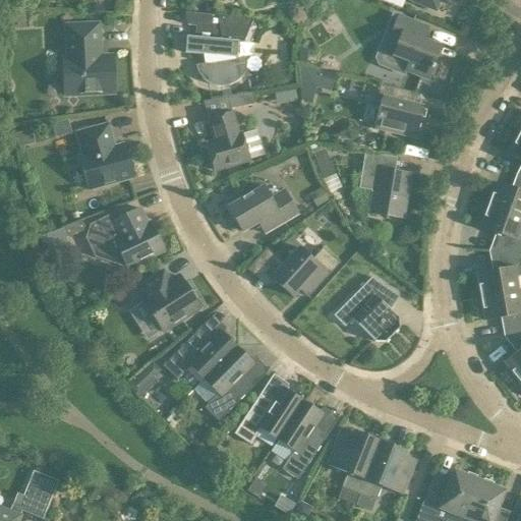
[(409,0),(409,1),(435,11),(439,2),(445,4),(446,0),(409,0)]
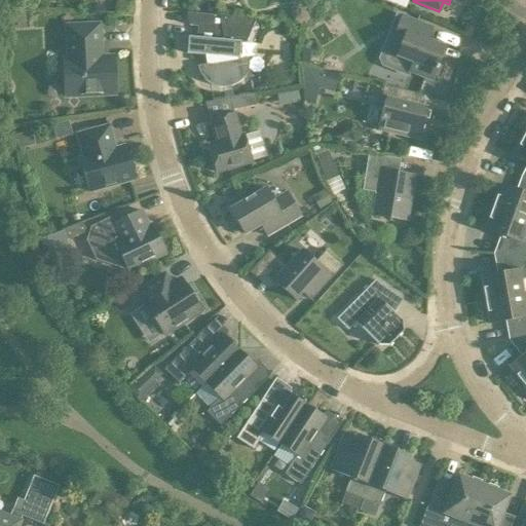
[(219,16),(189,13),(188,26),(213,28),(221,27),(219,16)]
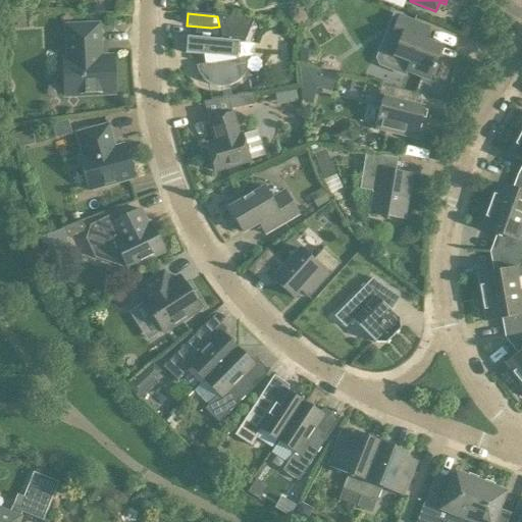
[(202,79),(201,79),(208,85),(217,87),(225,87),(233,84),(241,79),(245,71),(244,70),(242,58),(235,59),(235,58),(236,58),(238,43),(244,43),(253,19),(217,16),(219,27),(221,39),(213,40),(186,37),(185,54),(205,55),(206,64),(195,66),(196,67),(200,66),(202,79)]
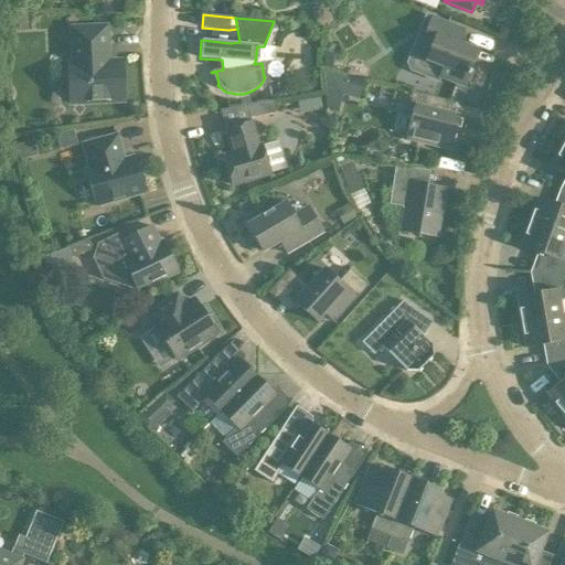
[(458,43),(464,30),(430,18),(422,41),(432,45),(425,61),(443,67),(438,77),(462,87),(467,75),(468,76),(470,72),(468,72),(477,51),(458,43)]
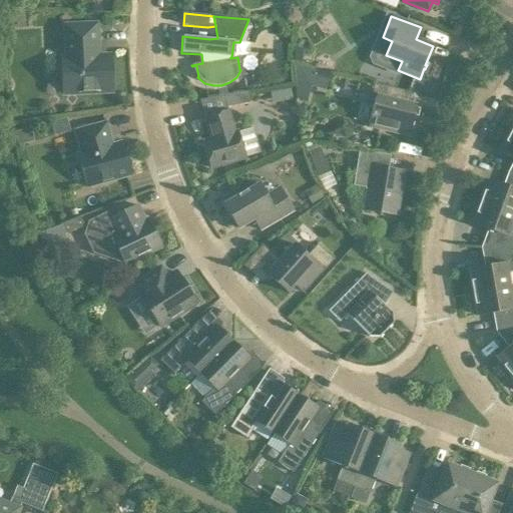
[(62,94),(64,93),(63,91),(81,90),(81,93),(111,91),(110,56),(93,57),(93,51),(96,51),(94,25),(65,26),(66,58),(61,58),(62,94)]
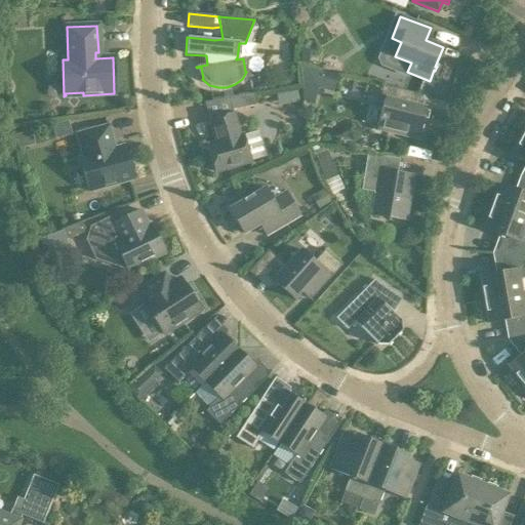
[(313,97),(313,90),(336,89),(335,54),(317,55),(318,65),(296,66),(298,98),(313,97)]
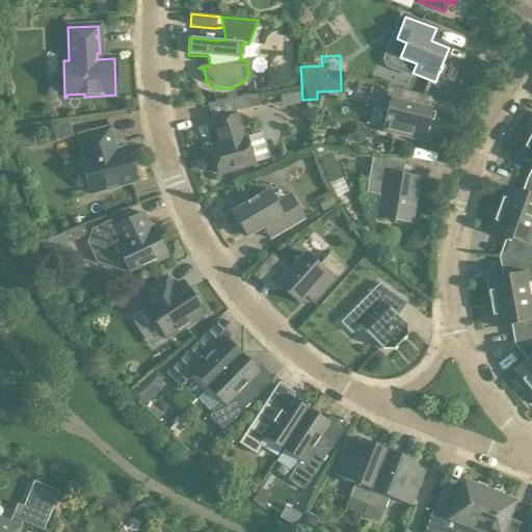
[(423,142),(431,110),(423,108),(425,96),(388,86),(384,100),(389,101),(381,132),(423,142)]
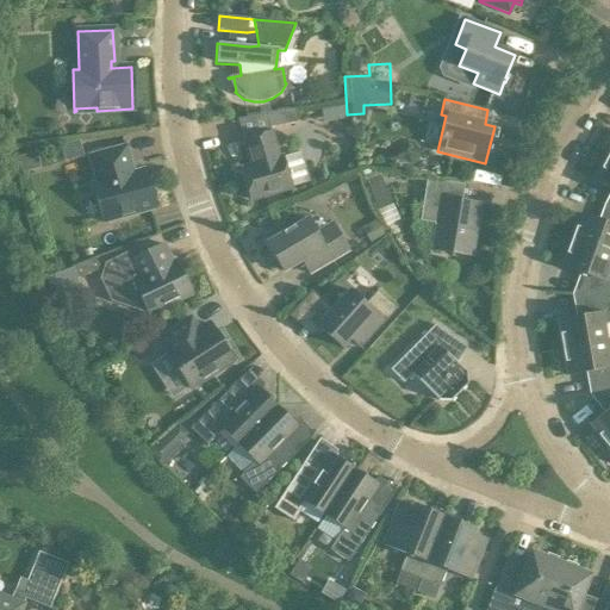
[(344,118),(343,105),(319,106),(321,119),(344,118)]
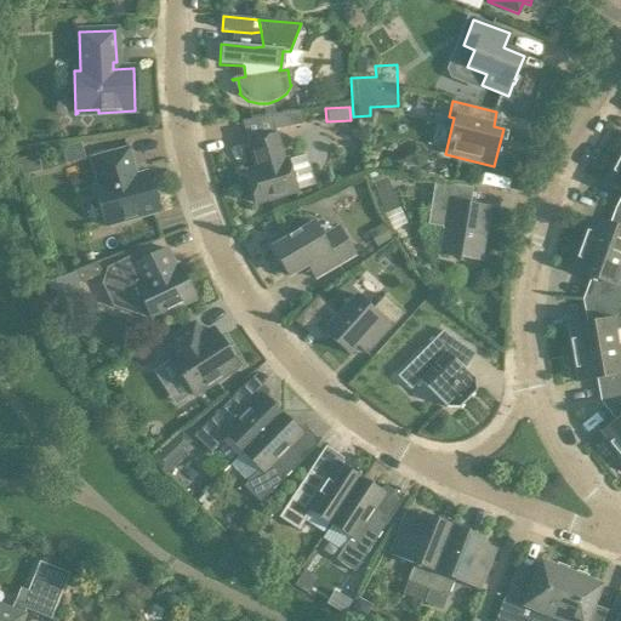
[(274,115),(272,117),(273,131),(303,126),(301,112),(274,115)]
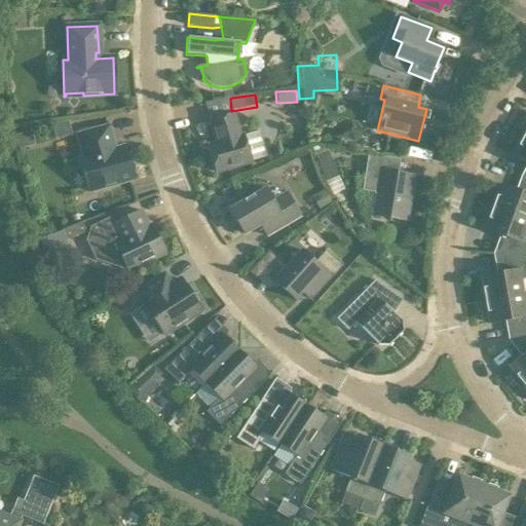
[(216,173),(251,162),(242,136),(239,137),(233,114),(210,121),(216,143),(208,146),(216,173)]
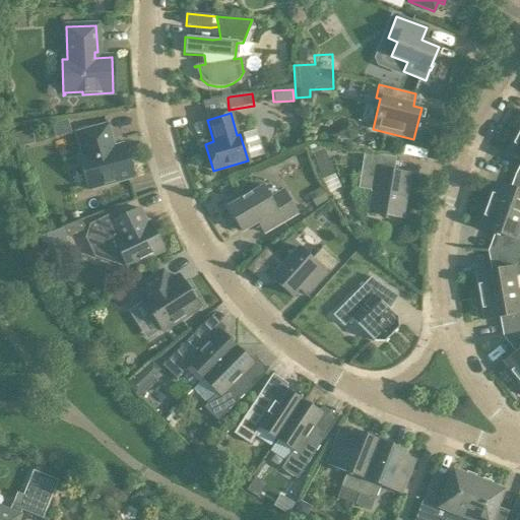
[(132,179),(123,144),(110,147),(108,139),(111,138),(107,124),(75,133),(81,155),(78,156),(87,190),(132,179)]
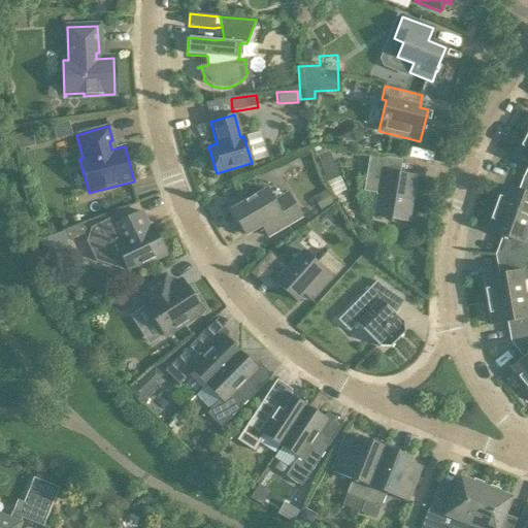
[(527,179),(527,180),(527,137),(525,136),(515,158),(527,164),(527,179)]
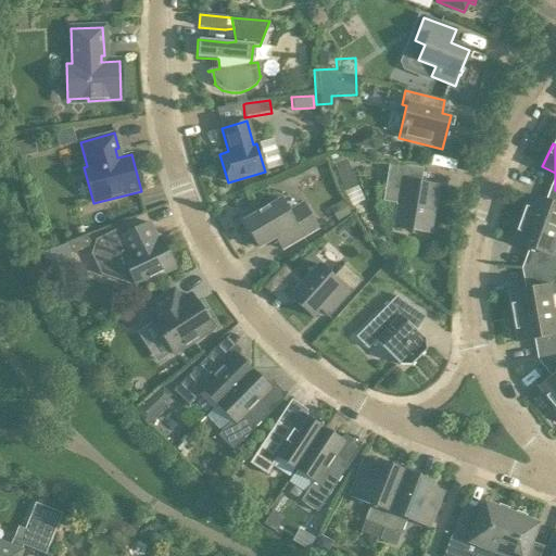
[(394,227),(428,232),(436,187),(403,181),(405,166),(388,163),(382,202),(394,204),(397,209),(394,227)]
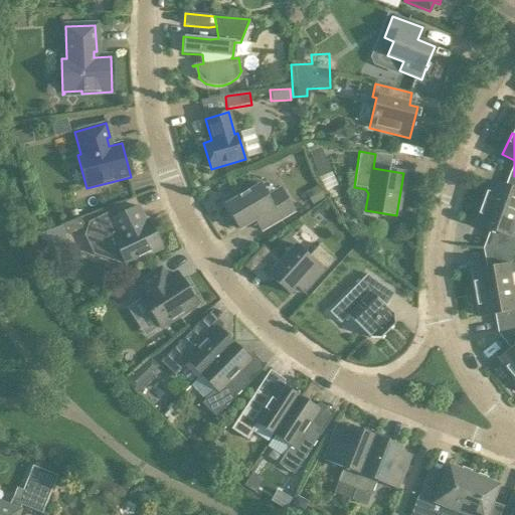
[(514,176),(510,189),(490,181),(482,204),(514,215),(514,176)]
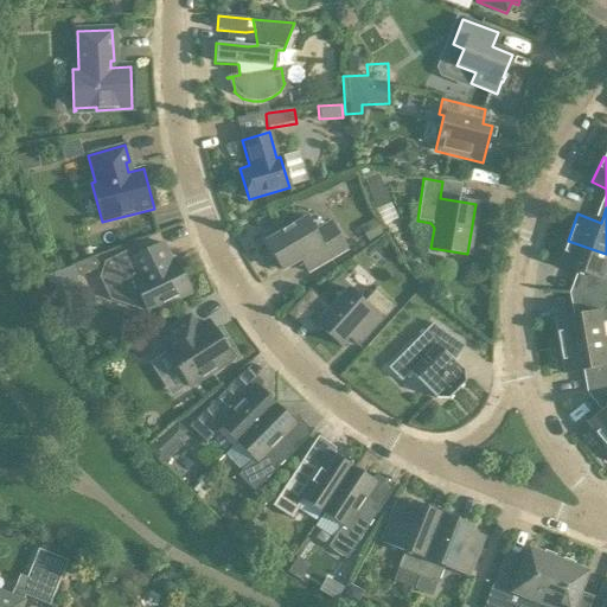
[(346,250),(333,228),(317,237),(305,218),(264,242),(281,270),(300,260),(307,273),(346,250)]
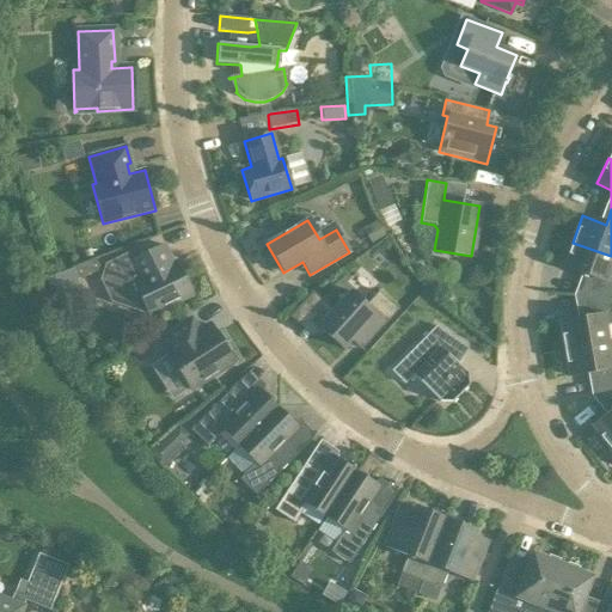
[(611,264),(611,256),(573,243),(563,269),(588,277),(581,298),(611,300),(611,298),(611,273),(610,273),(611,264)]
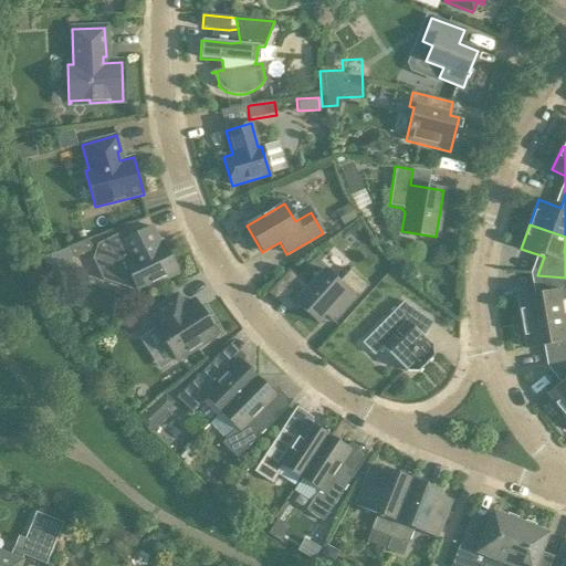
[(103,281),(137,292),(177,273),(165,245),(160,248),(150,227),(122,241),(118,233),(97,244),(92,260),(103,281)]
